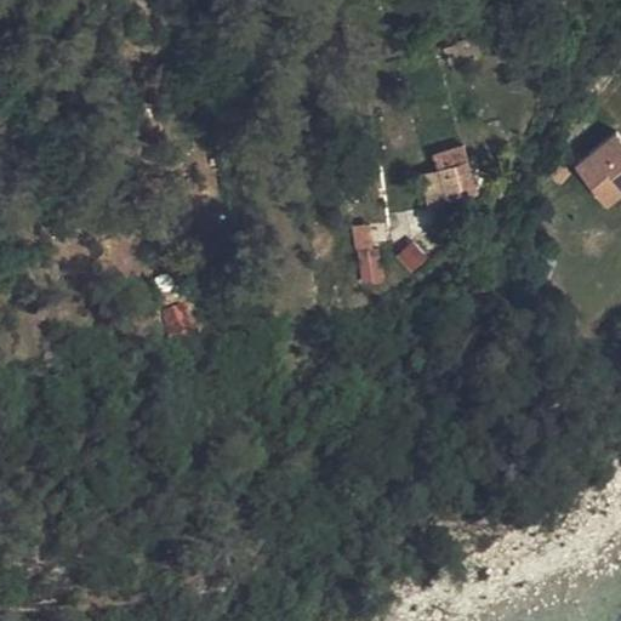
[(132,117),(135,138),(146,137),(143,115),(132,117)]
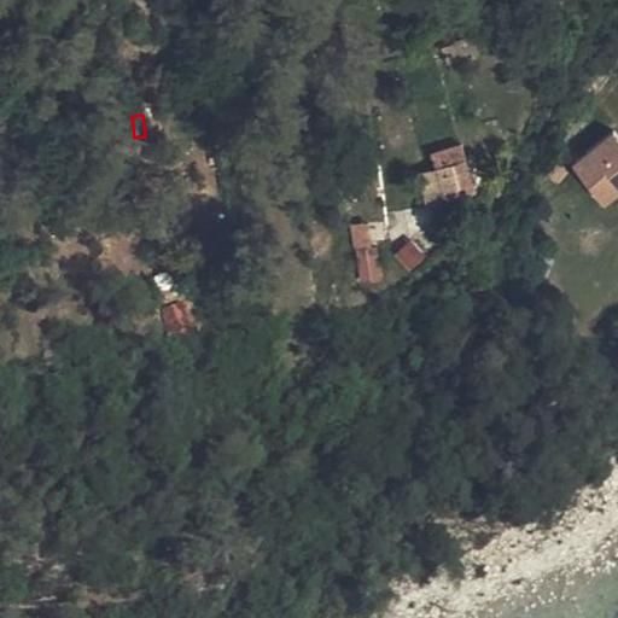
[(578,159),(617,187),(617,140),(613,134),(578,159)]
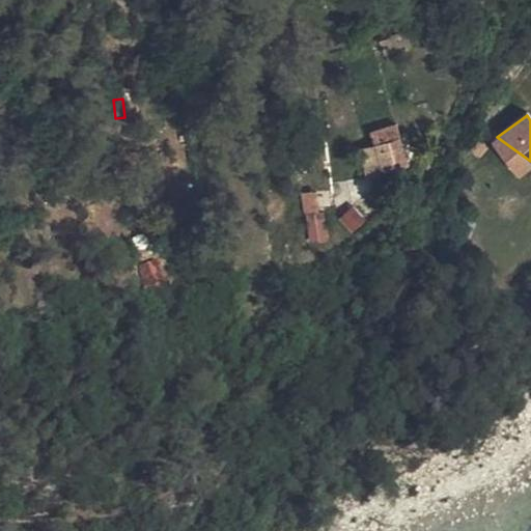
[(372,135),(378,145),(397,137),(392,126),(372,135)]
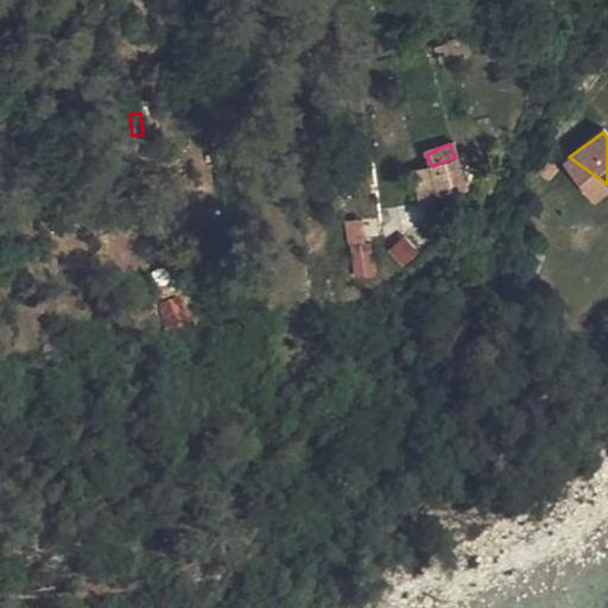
[(455,157),(432,166),(444,196),(467,184),(455,157)]
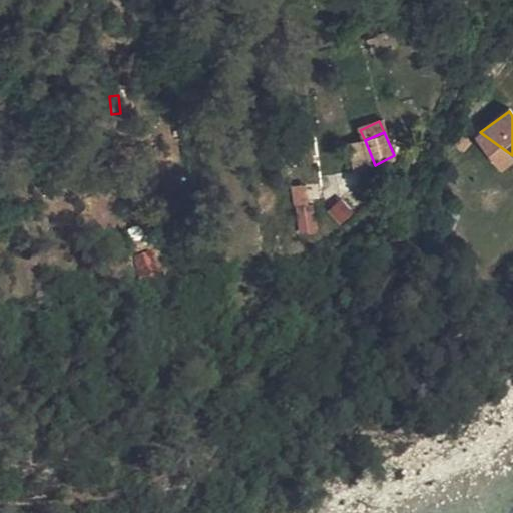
[(512,160),(512,155),(480,132),(474,137),(496,168),(511,158),(512,160)]
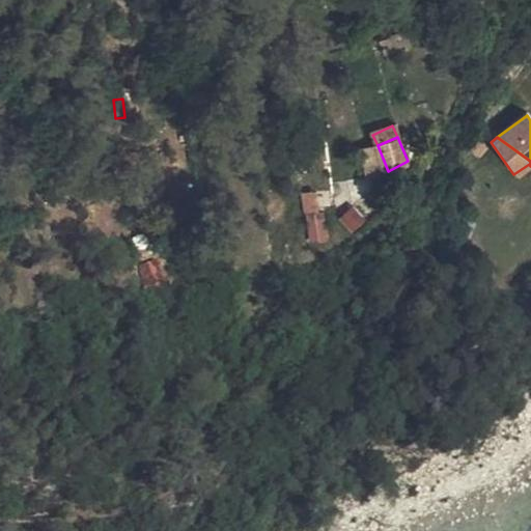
[(310,203),(311,211),(314,211),(314,238),(326,238),(326,211),(323,211),(322,202),(310,203)]
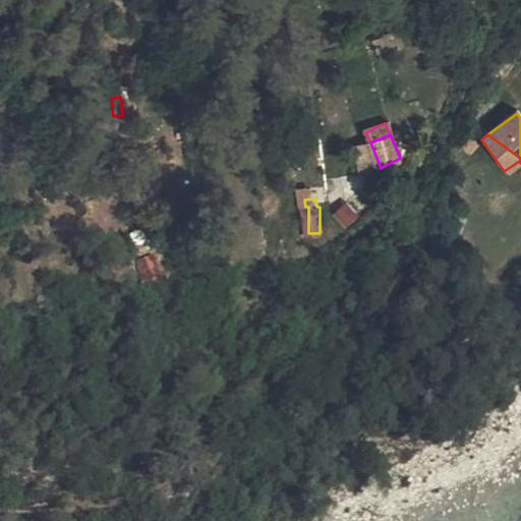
[(342,229),(358,218),(347,203),(332,213),(342,229)]
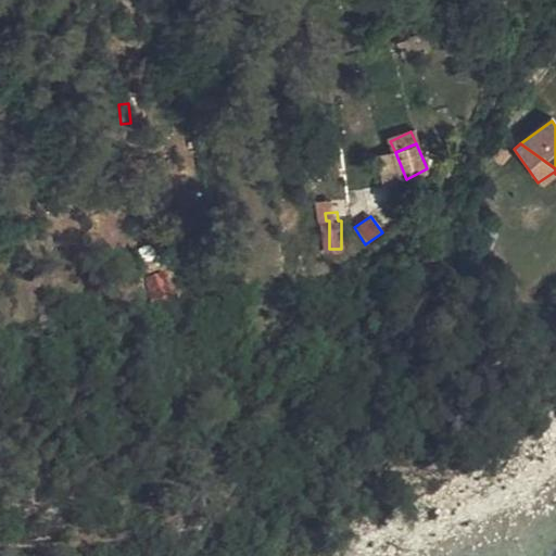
[(488,237),(493,222),(479,217),(474,231),(488,237)]
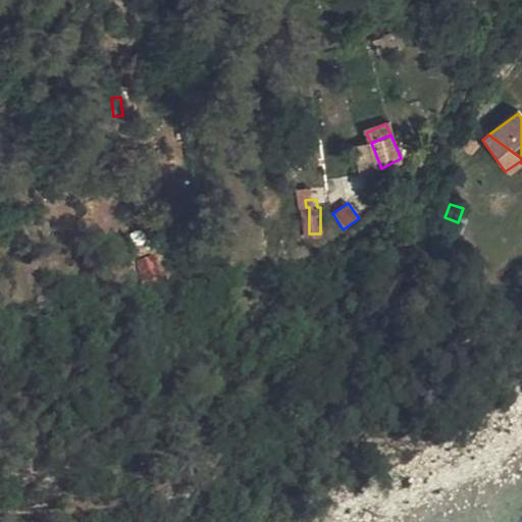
[(157,258),(138,262),(148,301),(166,297),(157,258)]
